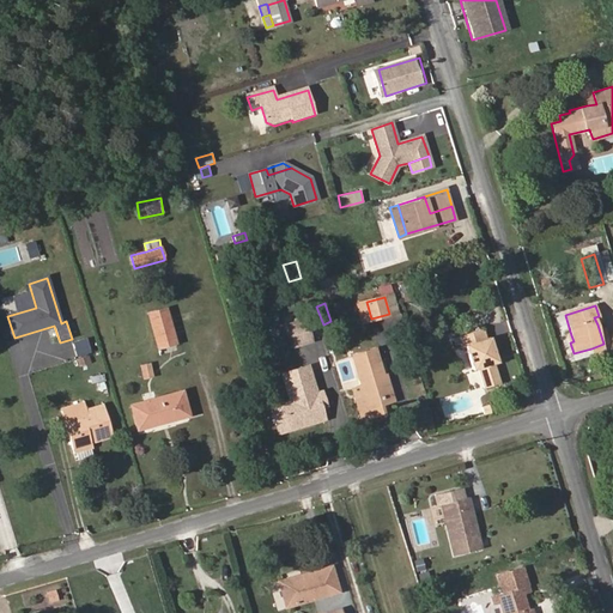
[(174,343),(163,308),(146,314),(156,347),(174,343)]
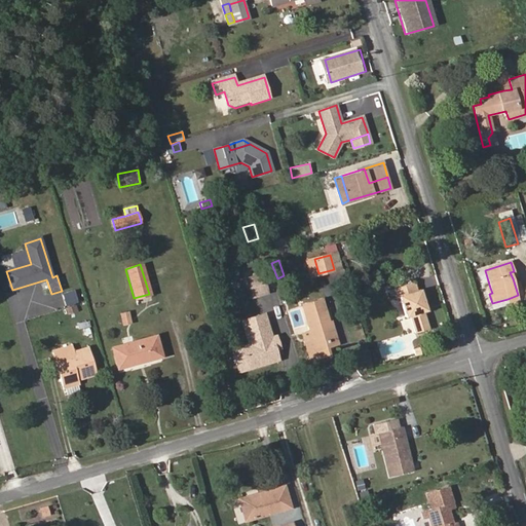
[(266,292),(261,274),(247,278),(252,296),(266,292)]
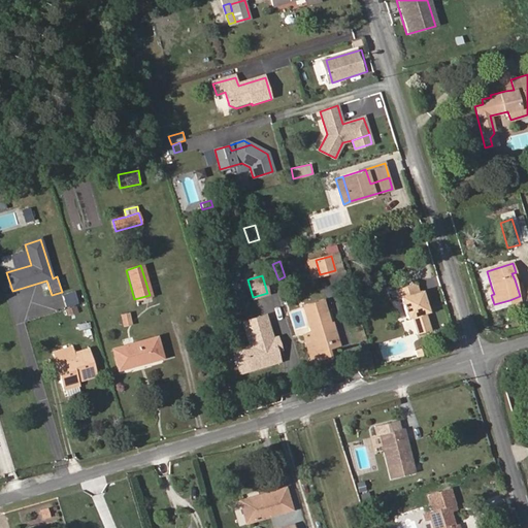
[(429,310),(422,288),(420,289),(417,281),(397,287),(399,296),(402,295),(408,317),(411,316),(417,331),(431,327),(426,311),(429,310)]
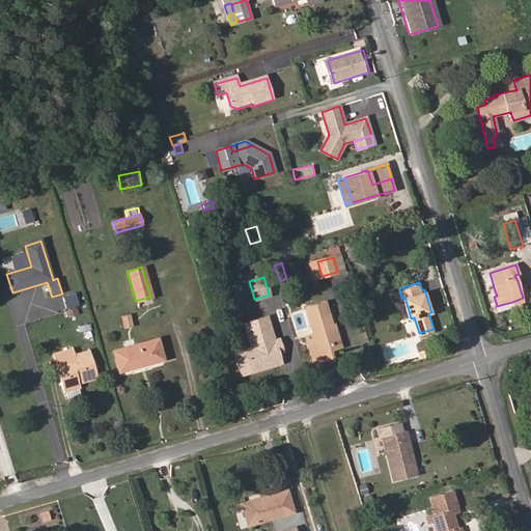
[(525,305),(523,298),(512,302),(514,308),(525,305)]
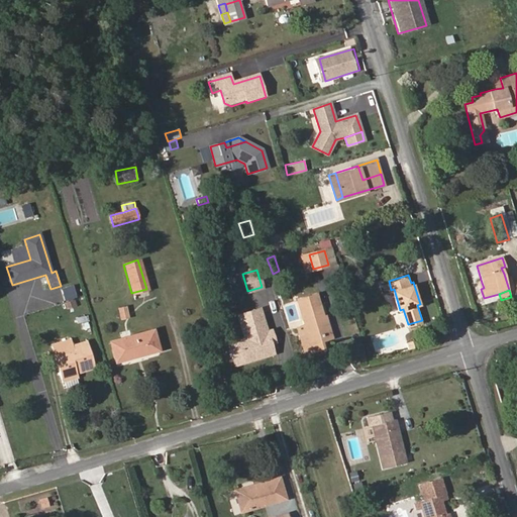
[(327,332),(323,316),(317,294),(299,299),(306,323),(299,325),(303,339),(306,352),(322,347),(320,341),(318,335),(327,332)]
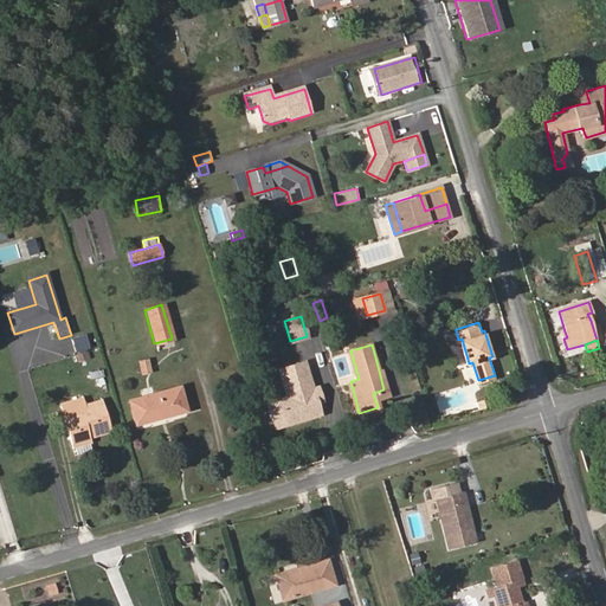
[(148,358),(137,361),(141,375),(152,372),(148,358)]
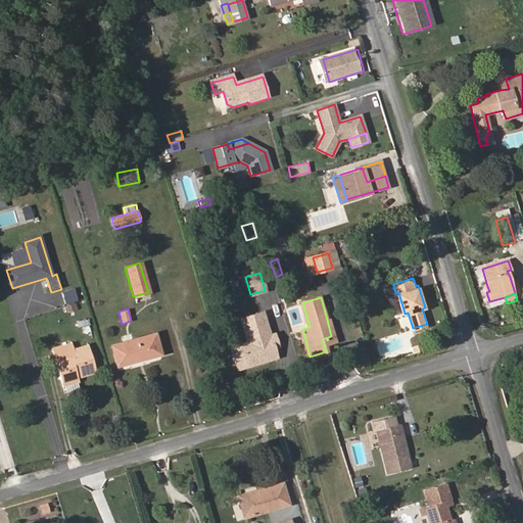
[(263,314),(241,321),(247,343),(240,345),(245,361),(259,357),(268,362),(276,359),(263,314)]
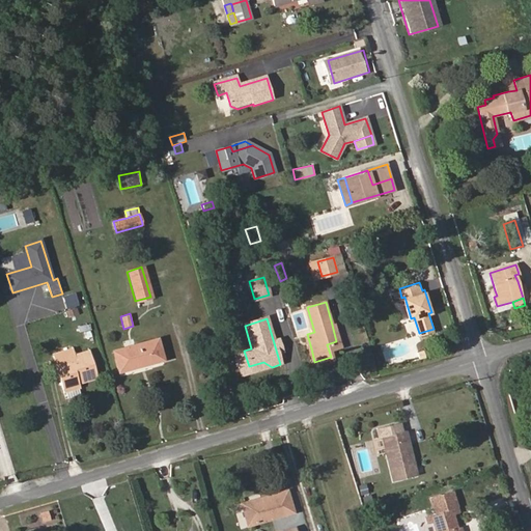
[(89,324),(80,326),(84,339),(92,336),(89,324)]
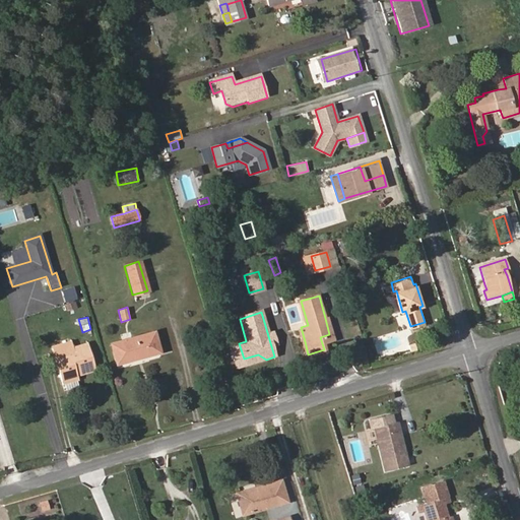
[(329,317),(325,318),(329,334),(320,337),(322,343),(335,339),(329,317)]
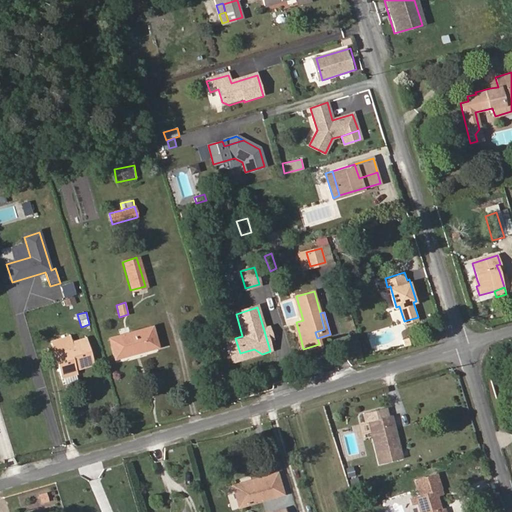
[(157,346),(151,327),(110,340),(115,359),(157,346)]
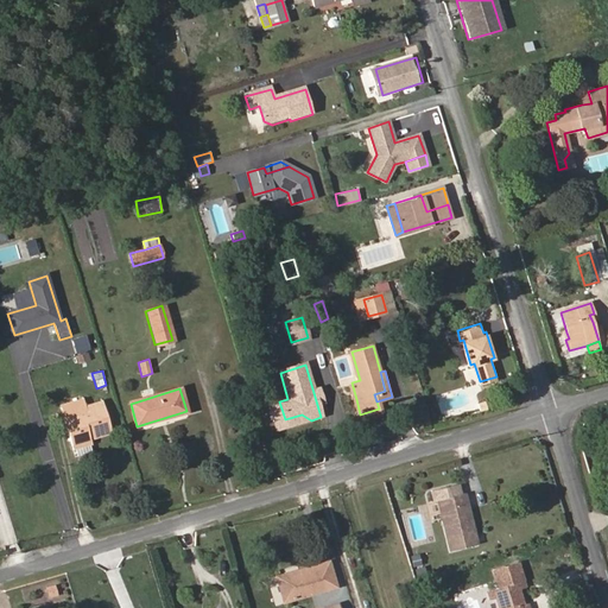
[(90,415),(89,411),(87,405),(86,400),(62,407),(67,422),(74,419),(90,415)]
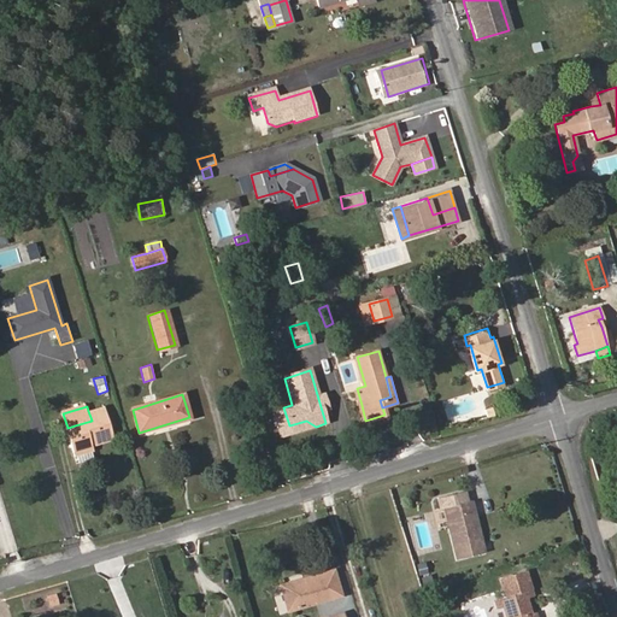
[(88,411),(90,417),(106,412),(104,406),(88,411)]
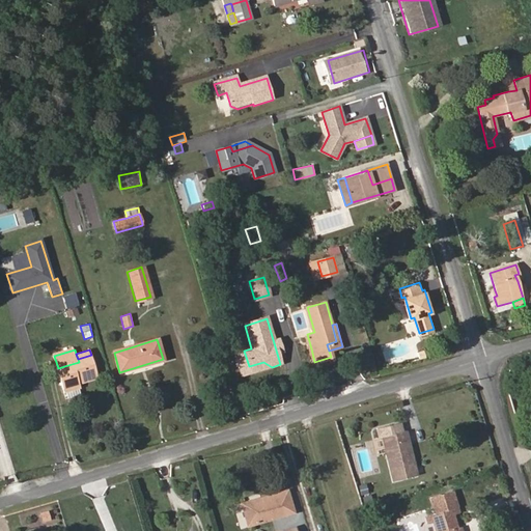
[(249,366),(244,351),(234,354),(239,369),(249,366)]
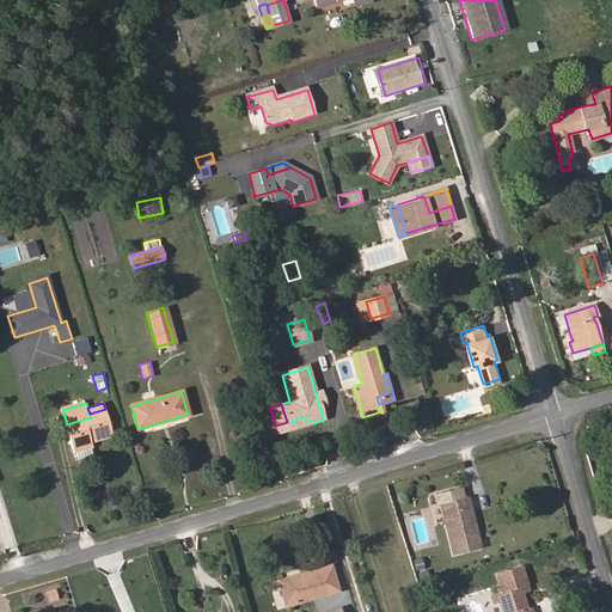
[(105,409),(90,414),(91,417),(74,422),(78,434),(71,436),(77,456),(79,454),(95,451),(93,445),(91,440),(112,434),(105,409)]
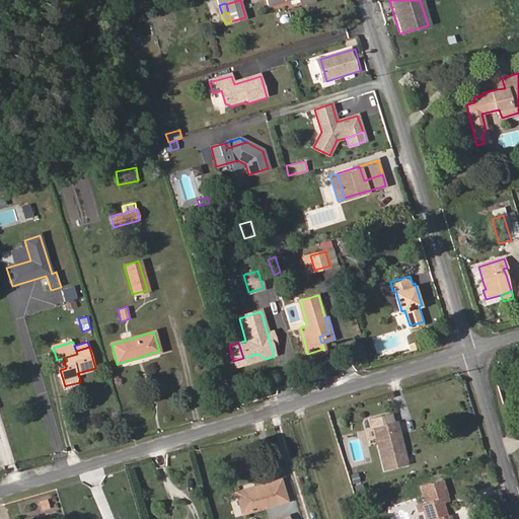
[(266,359),(257,354),(243,358),(245,365),(266,359)]
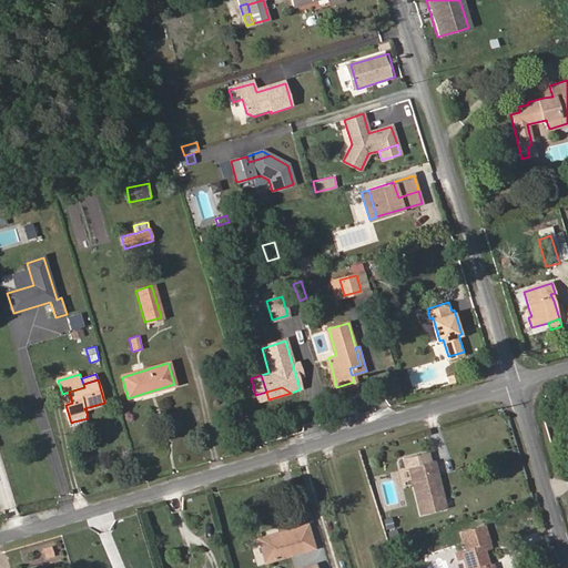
[(72,403),(69,392),(62,394),(66,405),(72,403)]
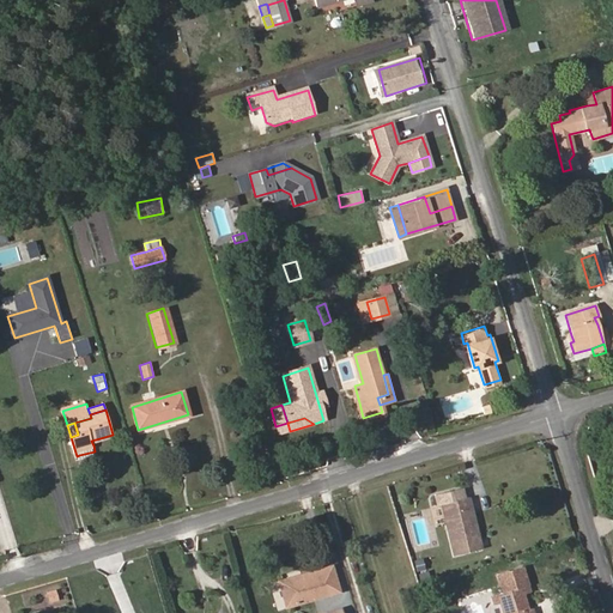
[(114,439),(113,435),(91,441),(93,445),(114,439)]
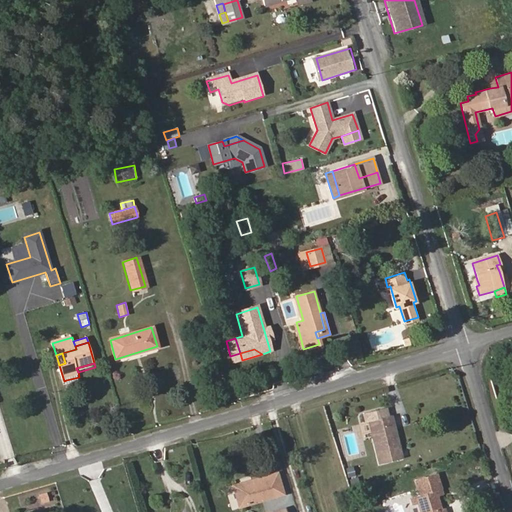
[(80,382),(79,377),(66,380),(68,386),(80,382)]
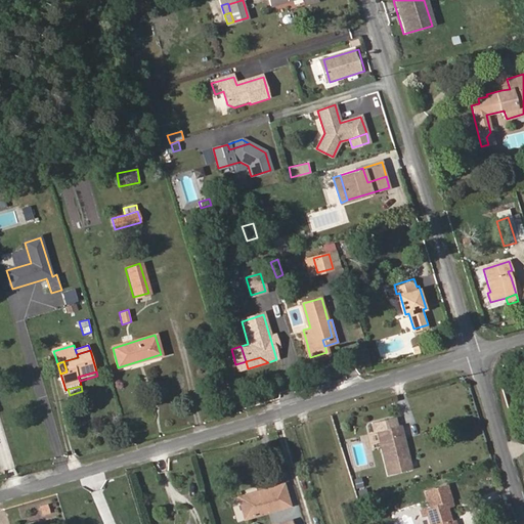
[(397,427),(398,427),(396,418),(373,424),(375,433),(378,432),(397,427)]
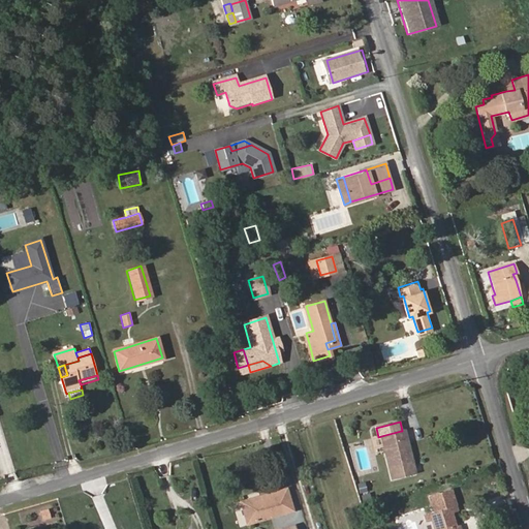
[(412,461),(407,440),(404,441),(401,431),(381,436),(389,467),(392,477),(414,471),(412,461)]
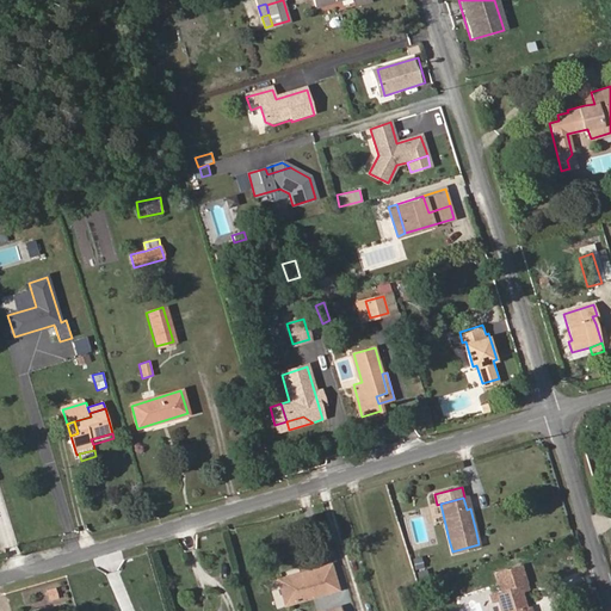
[(412,559),(414,569),(424,567),(421,556),(412,559)]
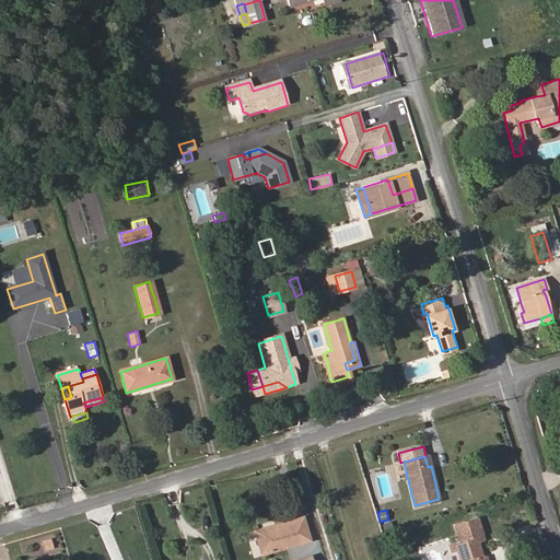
[(276,529),(257,535),(263,553),(308,541),(302,518),(276,526),(276,529)]
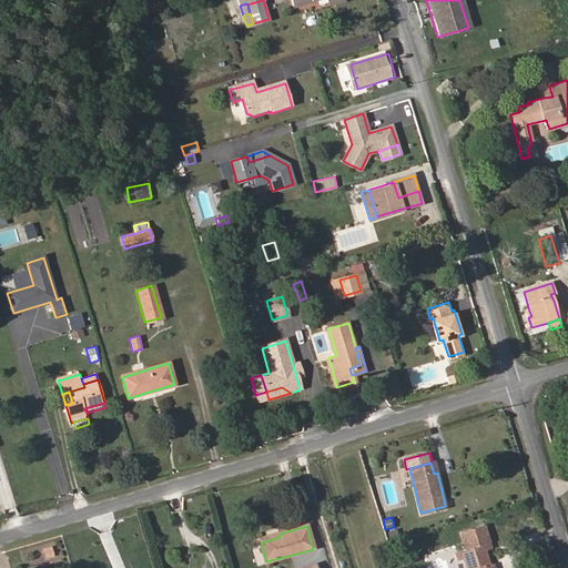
[(482,546),(489,544),(484,527),(460,534),(465,550),(456,554),(458,561),(464,560),(466,567),(494,567),(493,565),(487,567),(483,554),(482,546)]
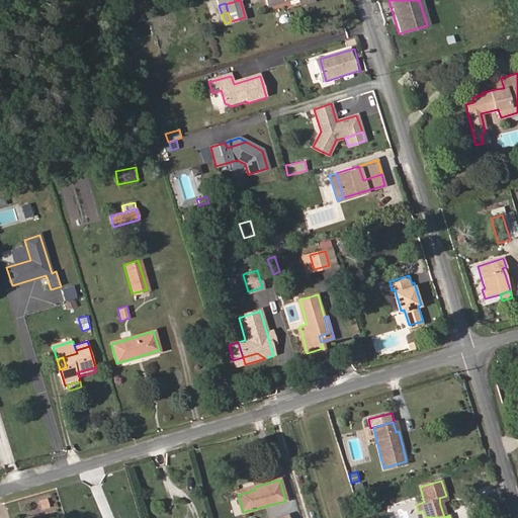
[(355,493),(363,491),(361,482),(353,484),(355,493)]
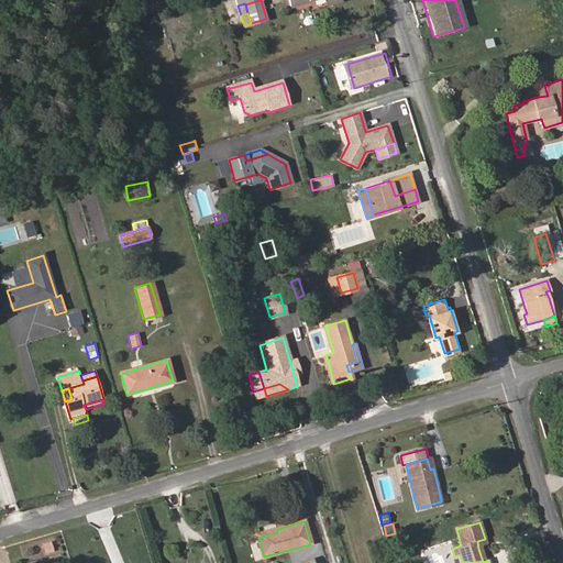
[(257,533),(258,538),(277,532),(277,529),(257,533)]
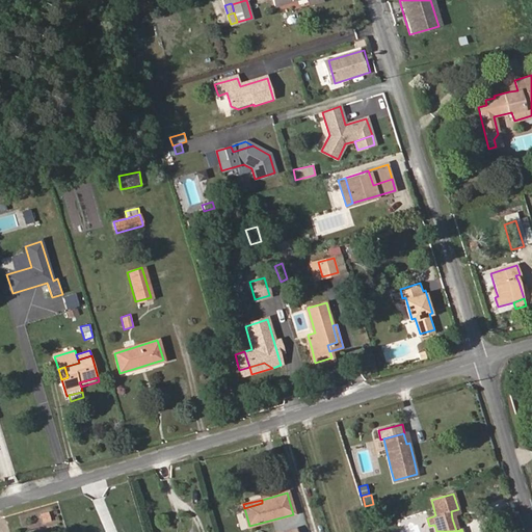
[(460,515),(458,509),(451,511),(452,519),(460,515)]
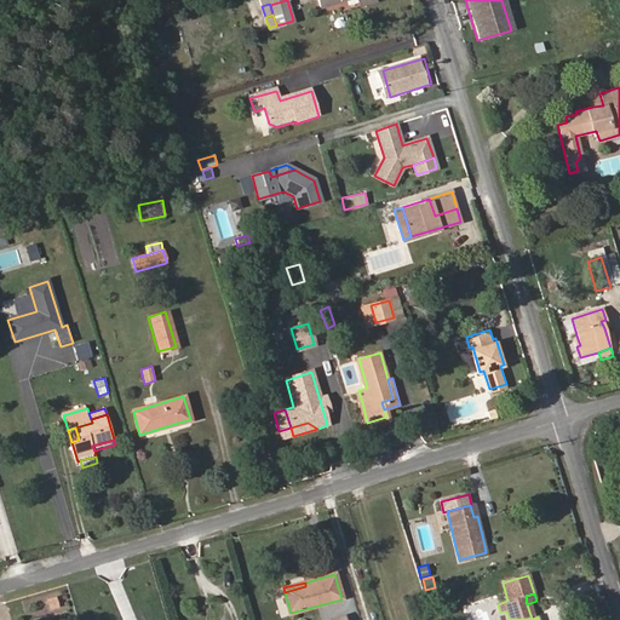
[(57,606),(55,598),(47,600),(50,608),(57,606)]
